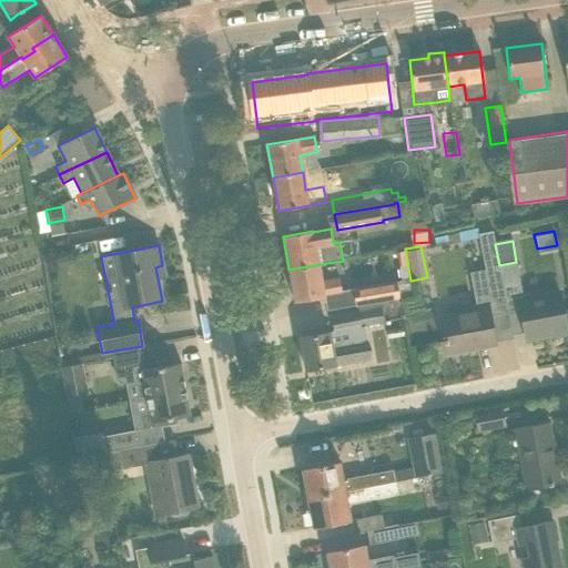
[(405,249),(395,251),(397,264),(407,262),(405,249)]
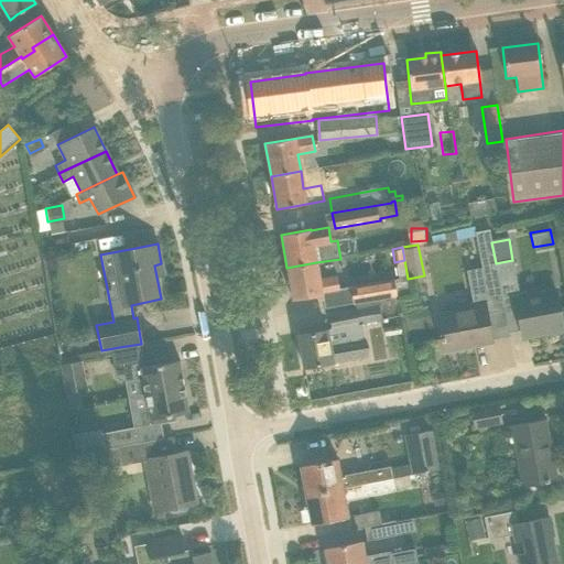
[(519,292),(512,260),(496,263),(497,274),(501,296),(519,293),(519,292)]
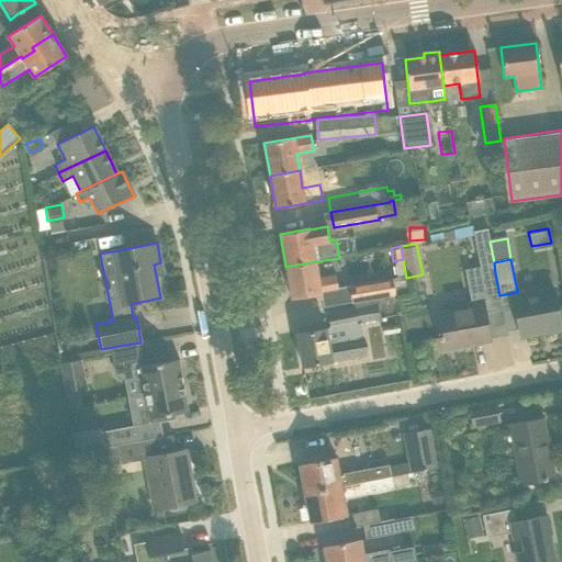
[(315,261),(285,267),(291,300),(338,291),(335,276),(318,279),(315,261)]
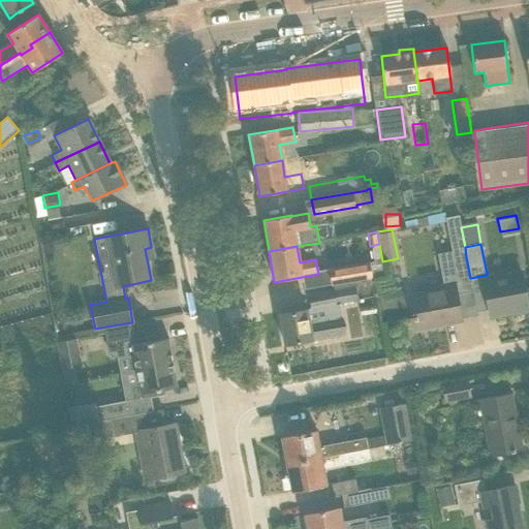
[(444,290),(410,297),(416,330),(461,321),(456,294),(473,290),(472,285),(470,278),(466,257),(453,259),(440,271),(444,290)]
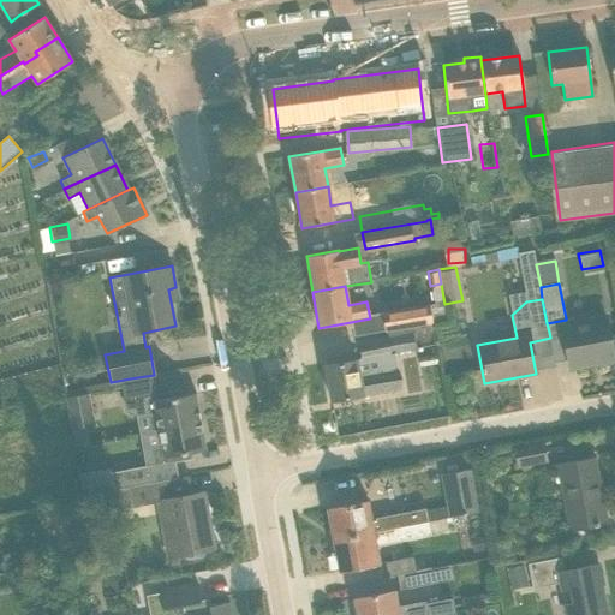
[(447,321),(445,304),(429,306),(431,323),(447,321)]
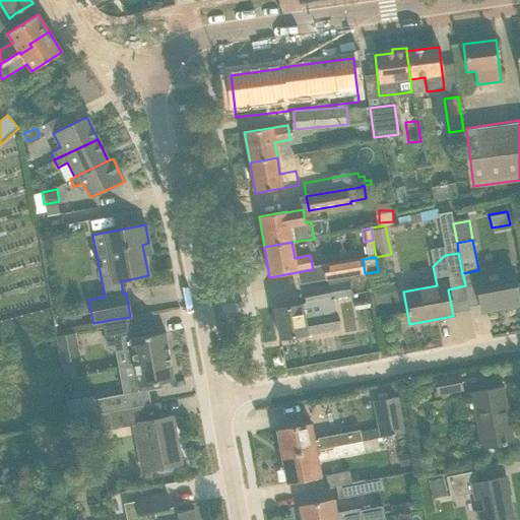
[(365,273),(363,259),(323,266),(325,280),(365,273)]
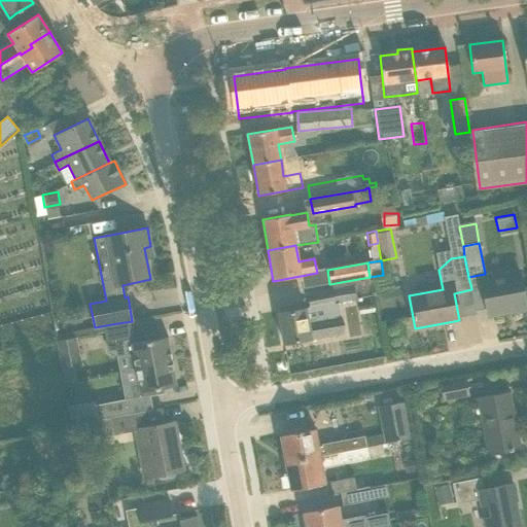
[(526,307),(522,287),(519,273),(492,278),(491,272),(485,273),(485,274),(468,277),(470,284),(482,282),(487,309),(507,306),(508,311),(526,307)]
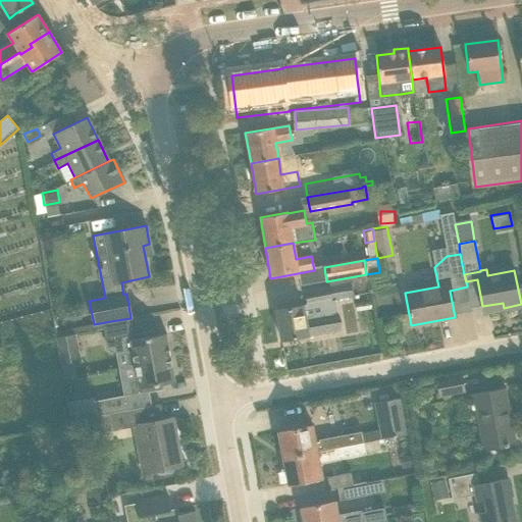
[(305,292),(307,306),(333,302),(330,288),(305,292)]
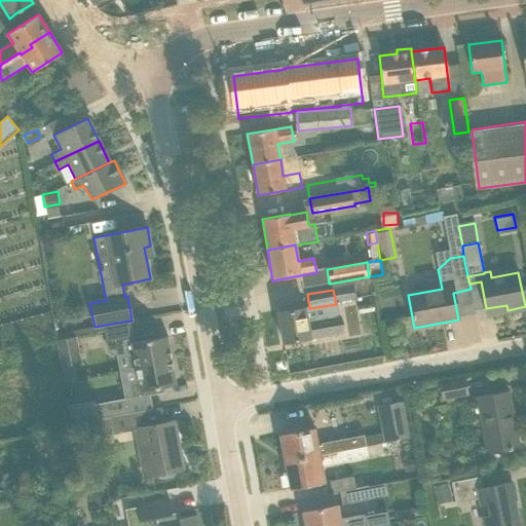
[(277,312),(284,343),(310,338),(310,337),(326,335),(324,320),(307,322),(305,307),(277,312)]
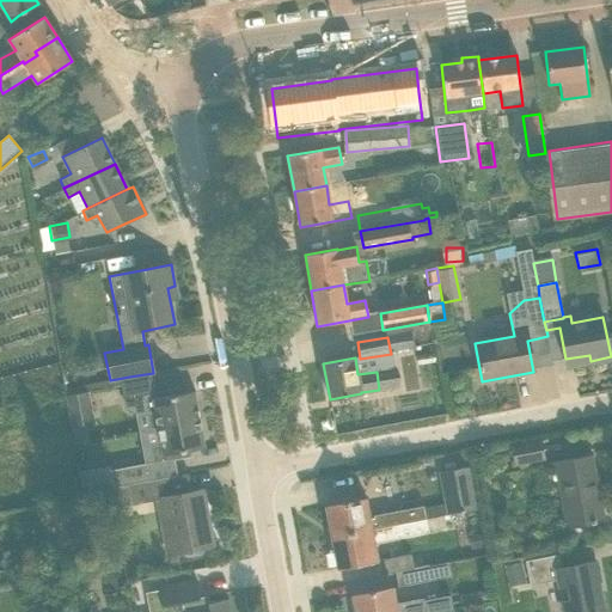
[(200,420),(195,391),(177,395),(176,389),(152,393),(124,398),(126,409),(135,416),(153,411),(157,428),(200,420)]
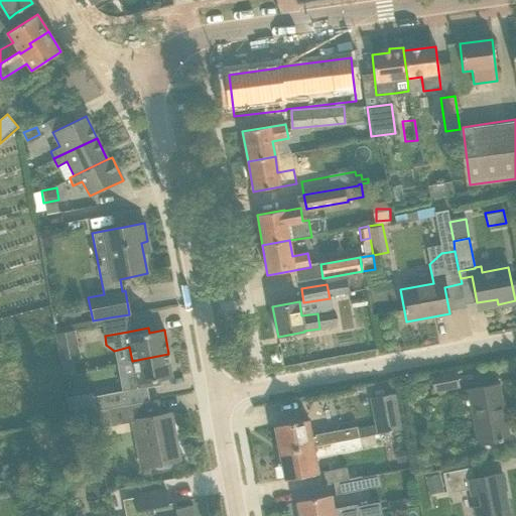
[(55,334),(60,359),(79,356),(75,330),(55,334)]
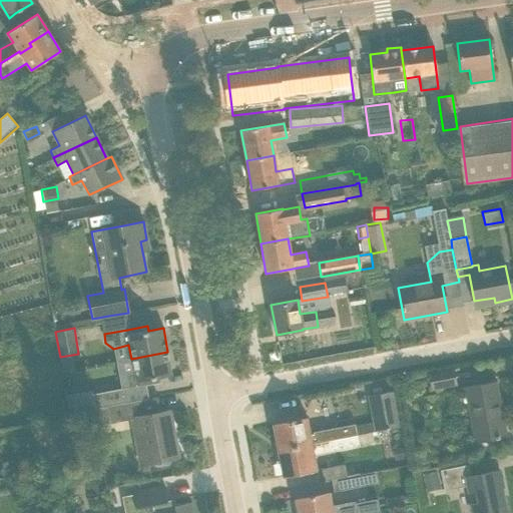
[(167,352),(131,359),(134,373),(126,375),(129,389),(138,387),(157,383),(156,378),(172,376),(167,352)]
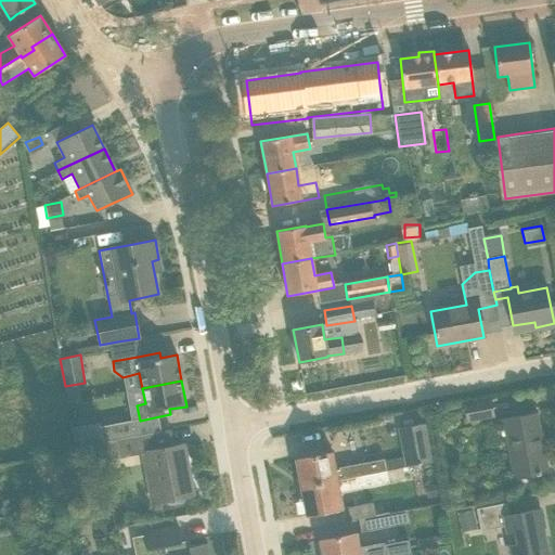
[(463,404),(466,422),(493,416),(490,399),(463,404)]
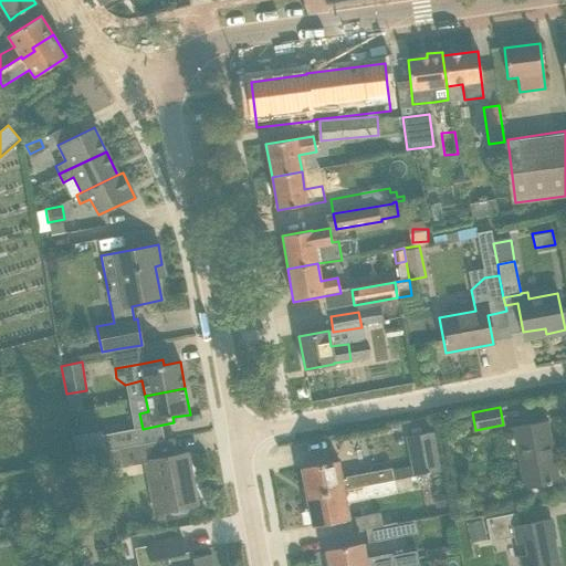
[(516,449),(524,490),(537,486),(558,482),(547,420),(512,427),(516,449)]
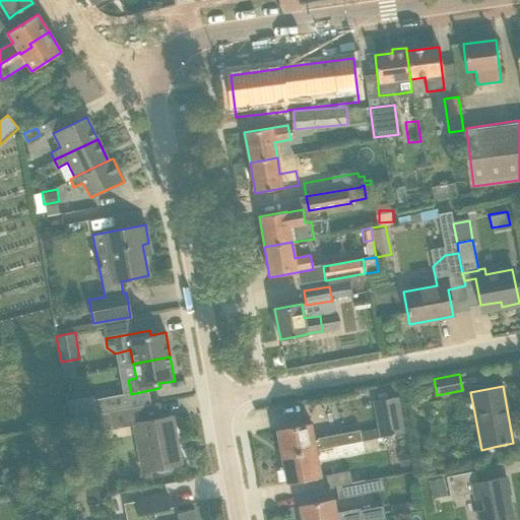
[(121,408),(119,396),(94,401),(96,413),(121,408)]
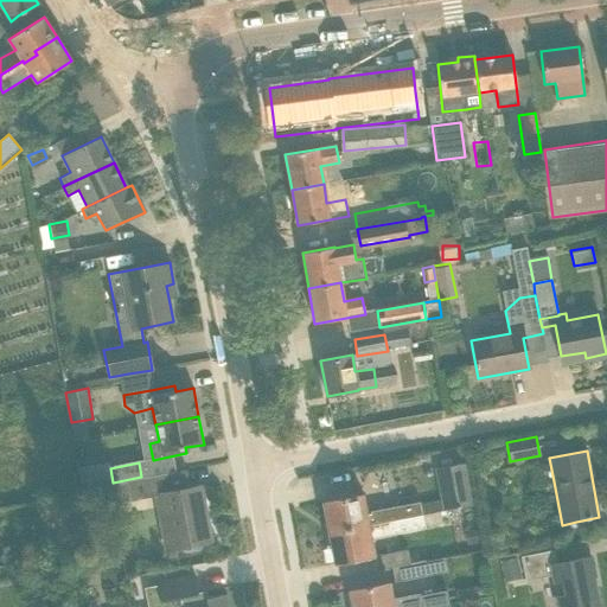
[(436,468),(443,509),(472,503),(464,462),(436,468)]
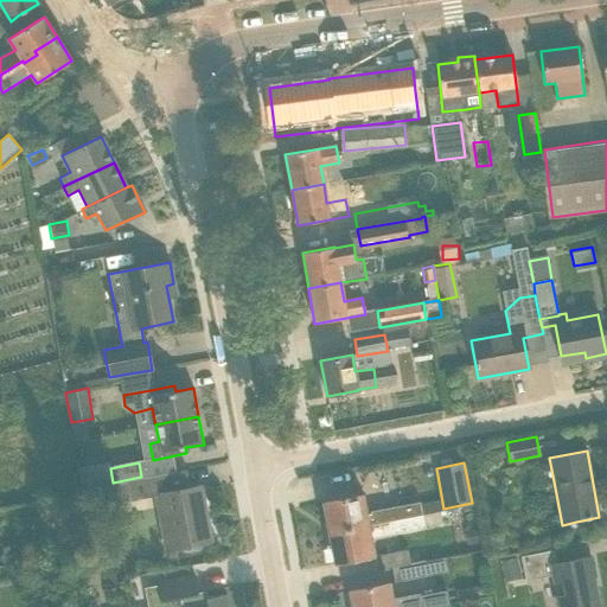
[(163,496),(173,550),(187,547),(210,542),(199,486),(186,489),(184,472),(127,483),(131,502),(163,496)]
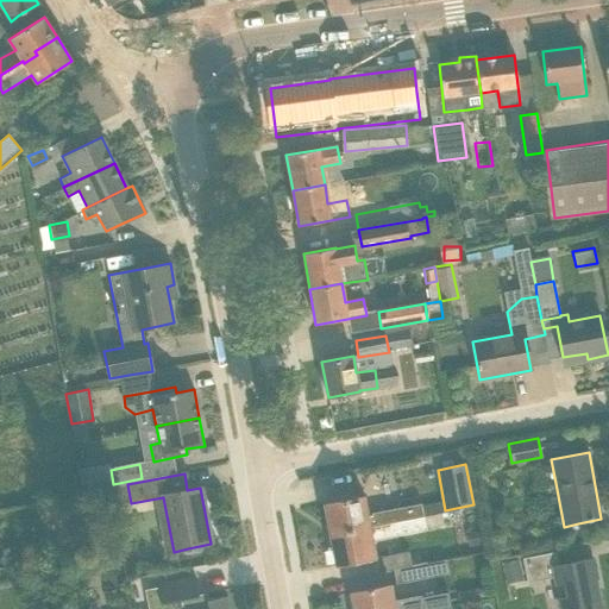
[(325,503),(331,534),(369,527),(369,526),(395,521),(395,522),(424,518),(421,504),(393,509),(366,515),(363,496),(325,503)]
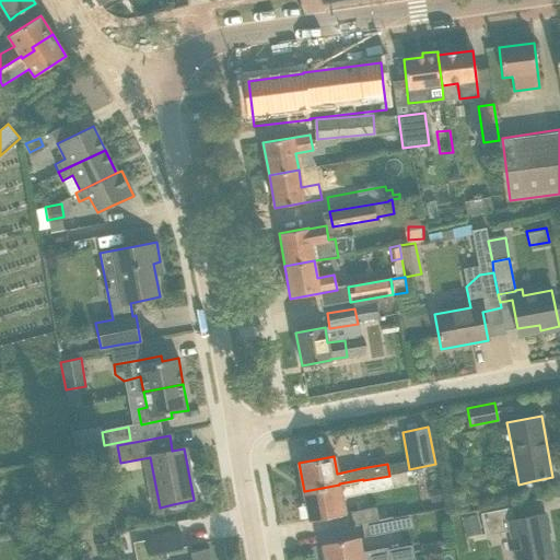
[(392,487),(389,476),(363,480),(365,492),(392,487)]
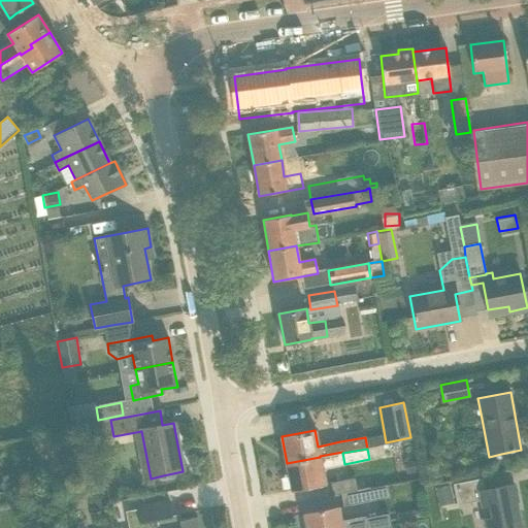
[(320,457),(287,463),(292,491),(325,484),(320,457)]
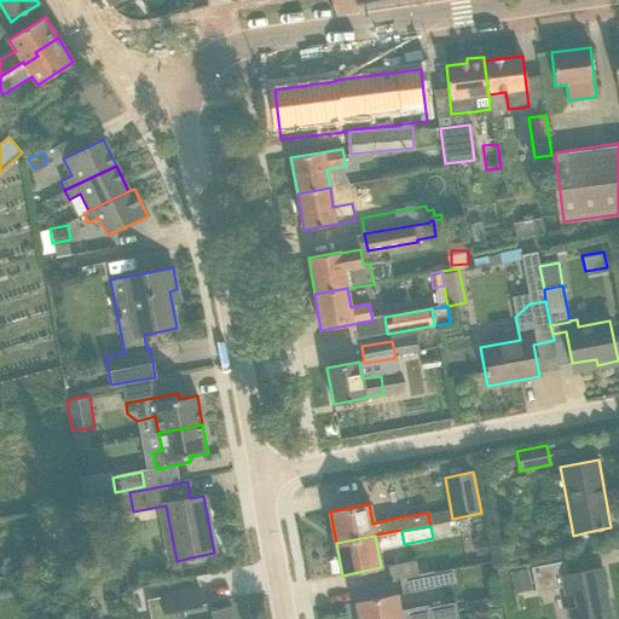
[(474,542),(476,555),(490,553),(487,539),(474,542)]
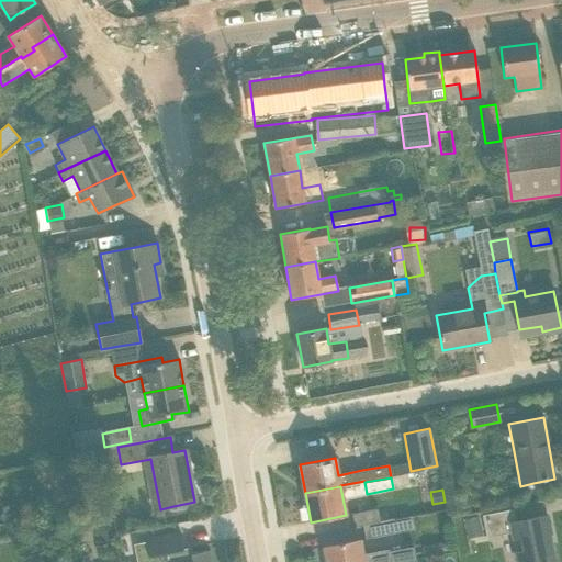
[(355,528),(362,526),(380,523),(378,509),(351,514),(355,528)]
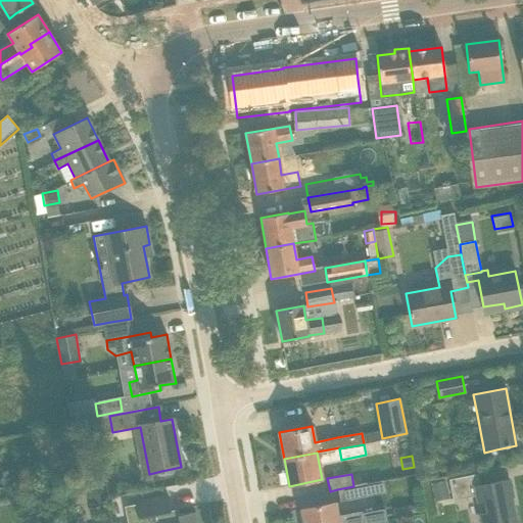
[(515,522),(507,480),(479,486),(476,474),(457,478),(448,480),(453,501),(476,495),(481,522),(515,522)]
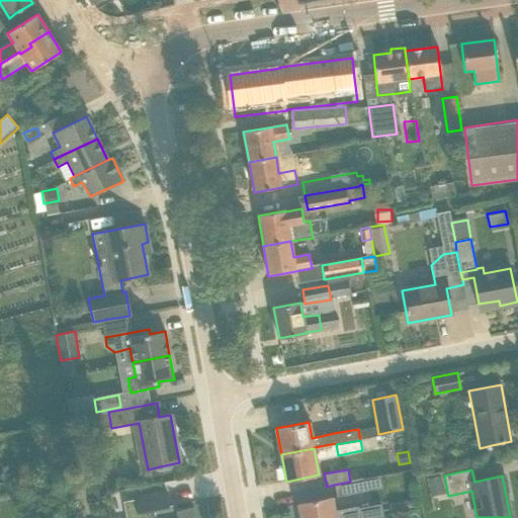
[(440,477),(426,479),(430,496),(443,493),(440,477)]
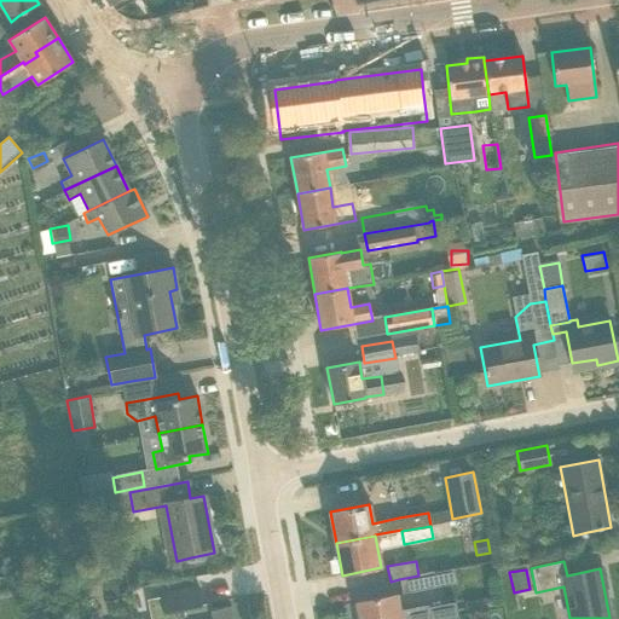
[(418,576),(399,579),(403,594),(435,588),(433,573),(418,576)]
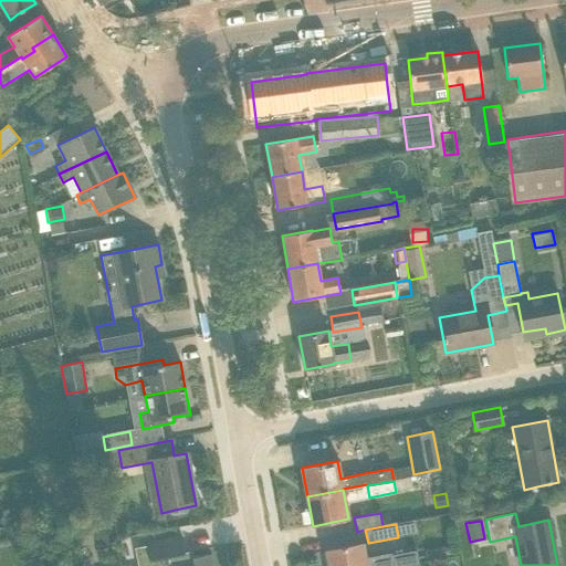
[(212,565),(210,554),(186,559),(181,535),(146,543),(149,559),(138,562),(138,565),(212,565)]
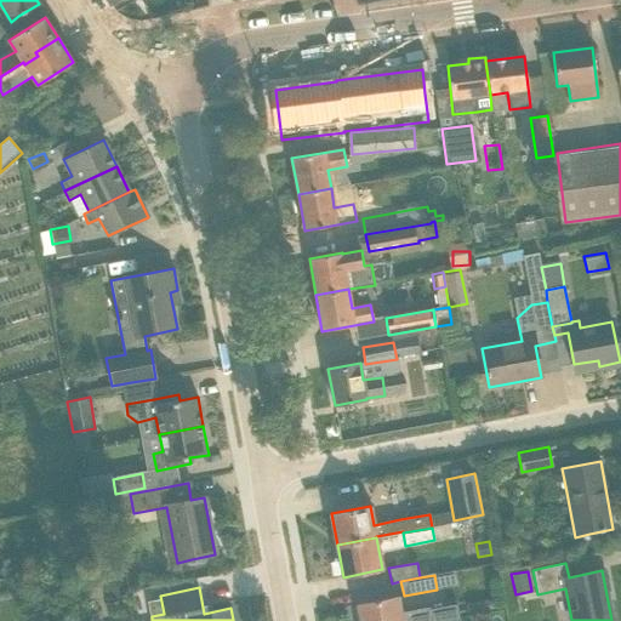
[(358,604),(360,620),(444,620),(459,619),(456,604),(428,609),(428,605),(400,611),(398,596),(358,604)]
